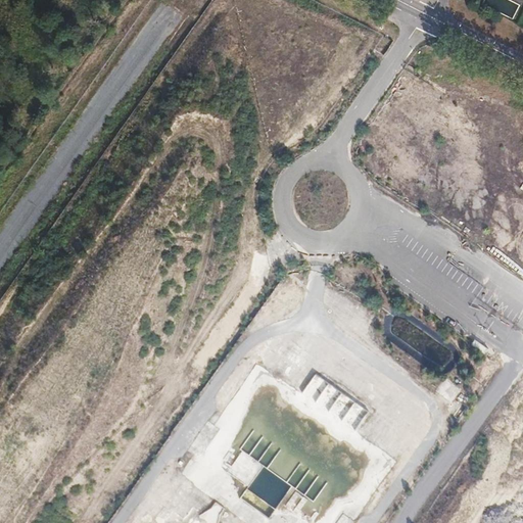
[(353,320),(361,302),(349,298),(342,315),(353,320)]
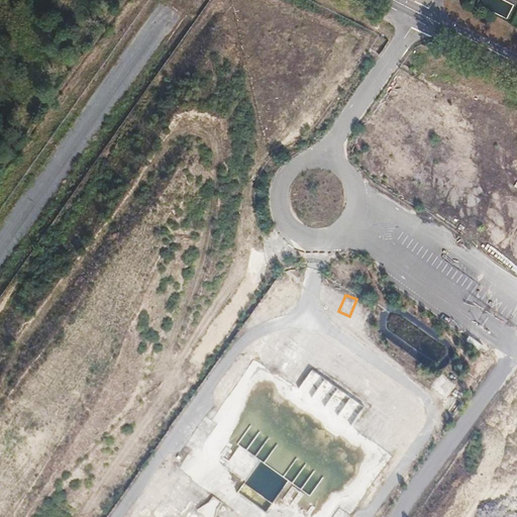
[(338,377),(351,365),(342,355),(329,368),(338,377)]
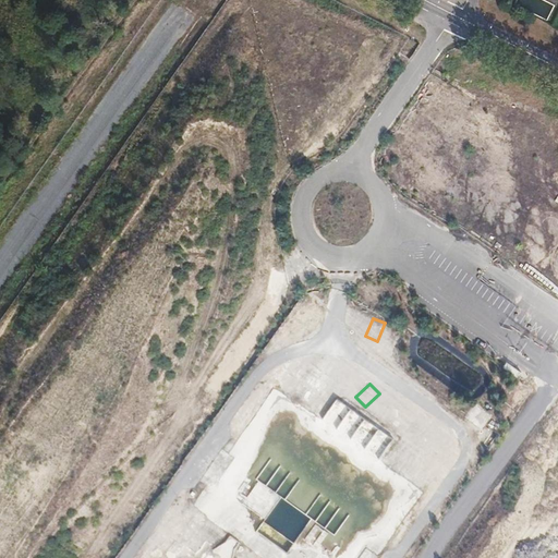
[(337,399),(325,420),(341,429),(347,421),(370,434),(375,424),(353,412),(355,409),(337,399)]
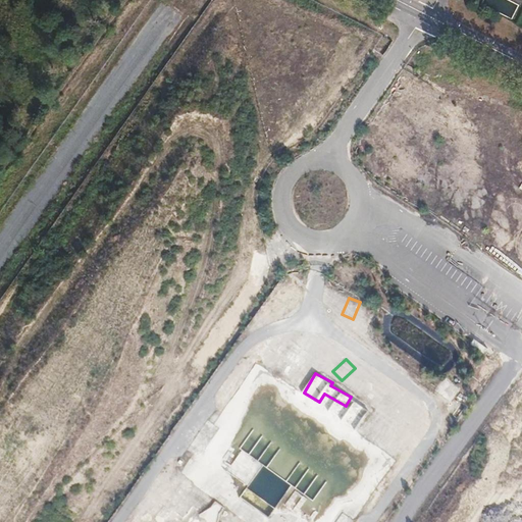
[(364,398),(373,387),(363,378),(354,388),(364,398)]
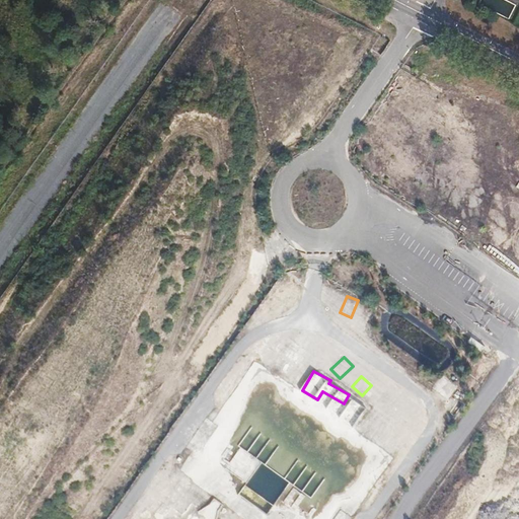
[(434,389),(450,400),(459,387),(443,376),(434,389)]
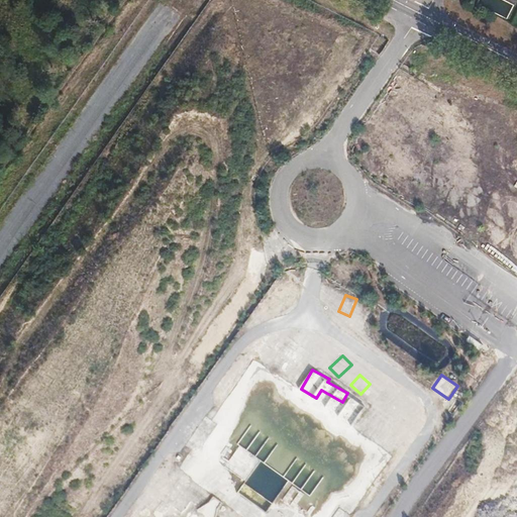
[(353,397),(338,414),(350,424),(366,408),(353,397)]
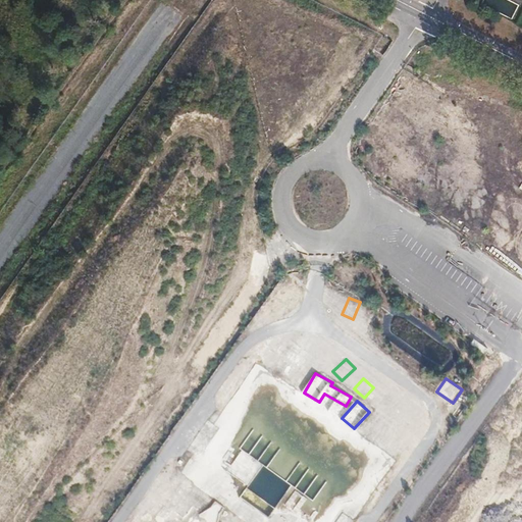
[(458,419),(465,409),(460,405),(453,415),(458,419)]
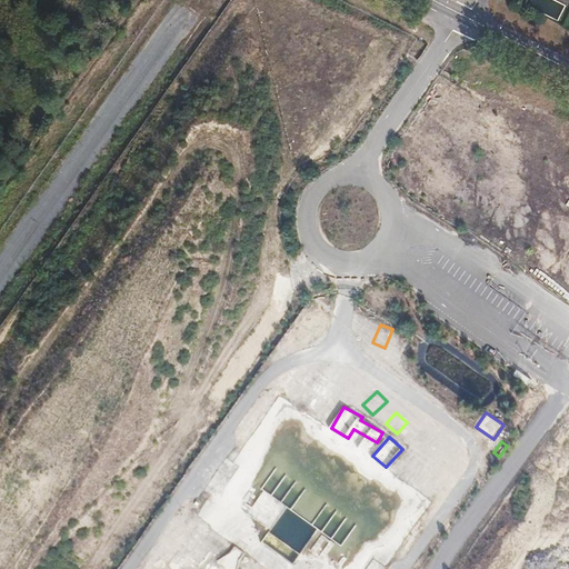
[(336,568),(332,561),(346,568),(352,568),(362,563),(318,538),(297,549),(303,537),(301,533),(316,526),(283,508),(263,543),(271,548),(276,557),(257,546),(251,555),(277,568),(336,568)]
